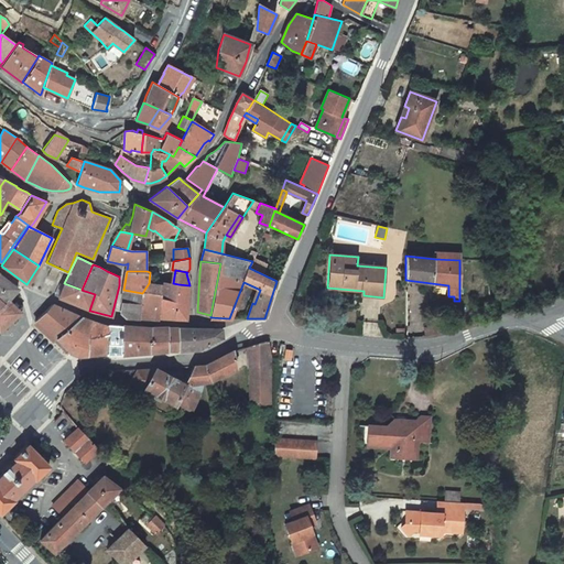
[(0,295),(7,300),(8,301),(18,289),(0,274),(0,295)]
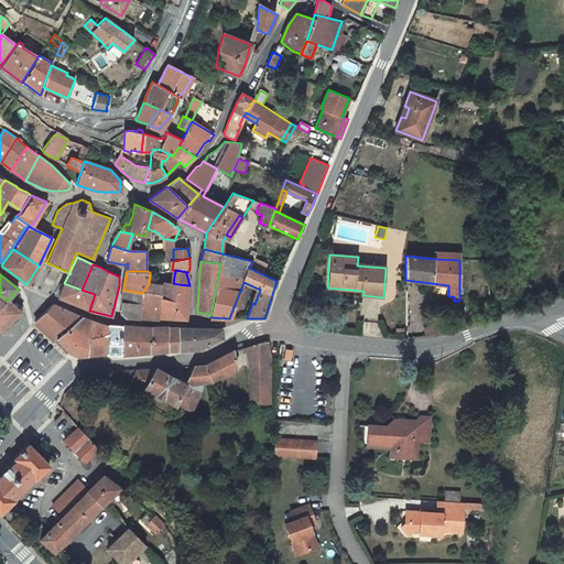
[(173,283),(163,282),(162,297),(176,301),(179,284),(173,283)]
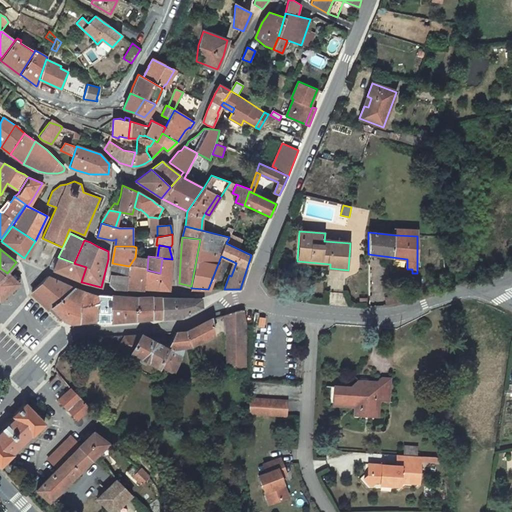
[(74,263),(58,257),(53,270),(81,282),(86,267),(74,263)]
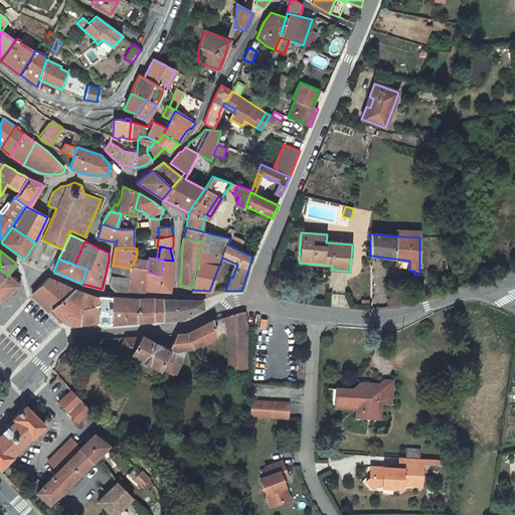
[(136,259),(130,268),(127,290),(135,288),(142,289),(145,290),(147,272),(148,260),(136,259)]
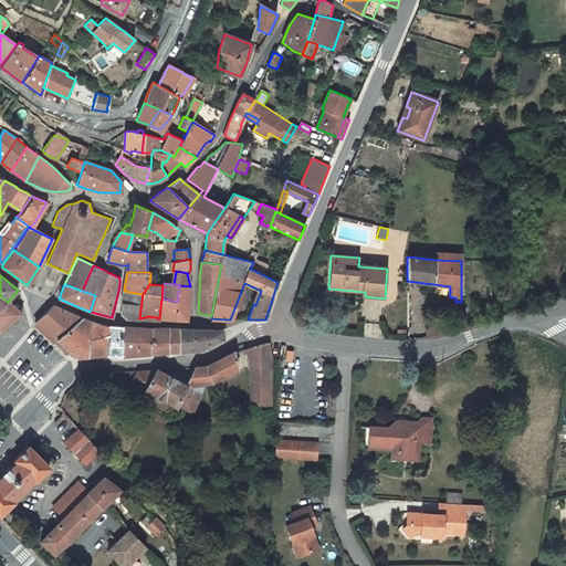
[(179,285),(177,302),(175,320),(187,321),(188,300),(188,296),(190,286),(179,285)]
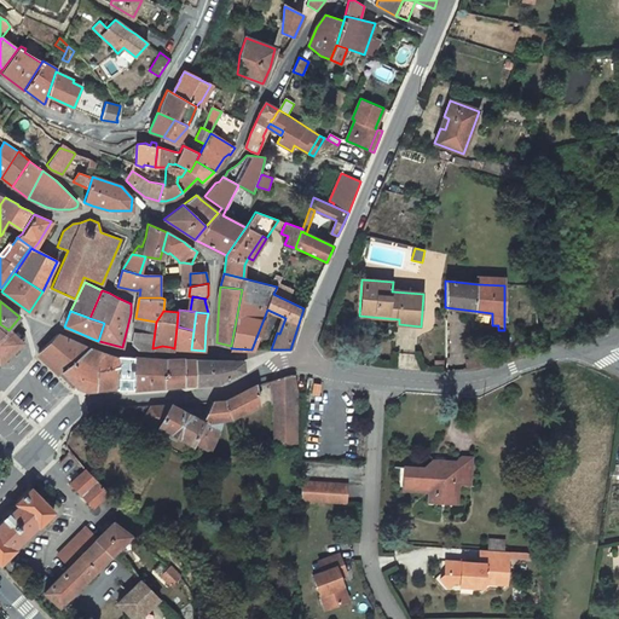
[(156,322),(136,318),(132,342),(138,347),(152,348),(156,322)]
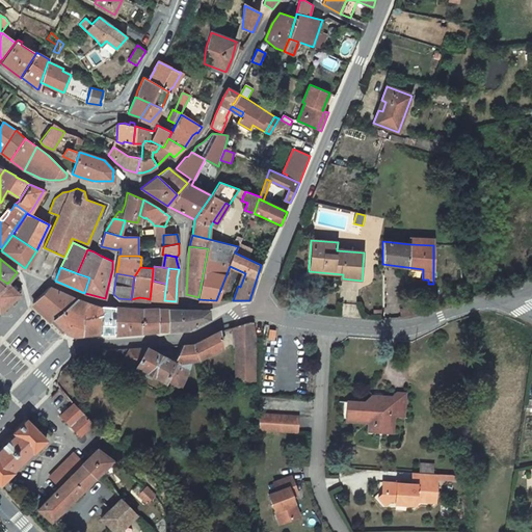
[(152,281),(150,299),(164,300),(166,284),(153,281),(152,281)]
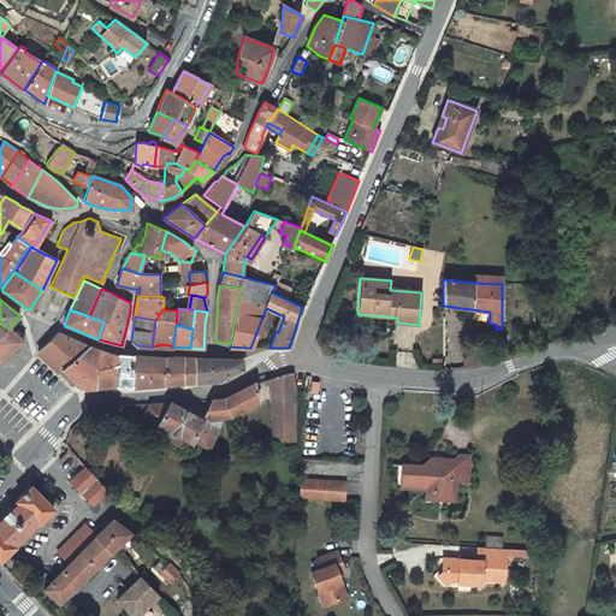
[(7,327),(0,333),(0,361),(5,357),(11,351),(23,342),(9,329),(7,327)]
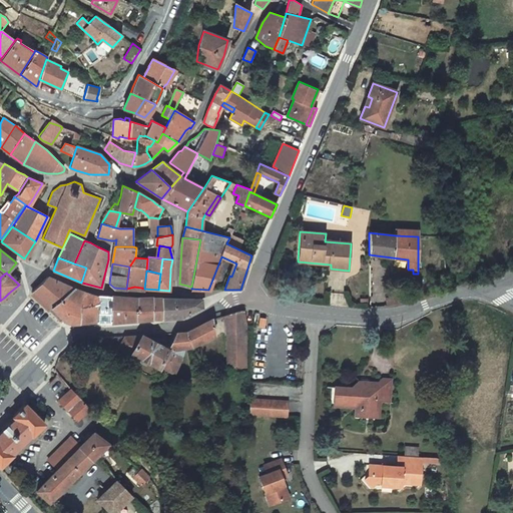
[(96,322),(97,296),(81,291),(75,289),(71,287),(66,285),(47,277),(32,292),(37,297),(35,299),(44,308),(47,304),(51,308),(63,321),(71,324),(96,322)]
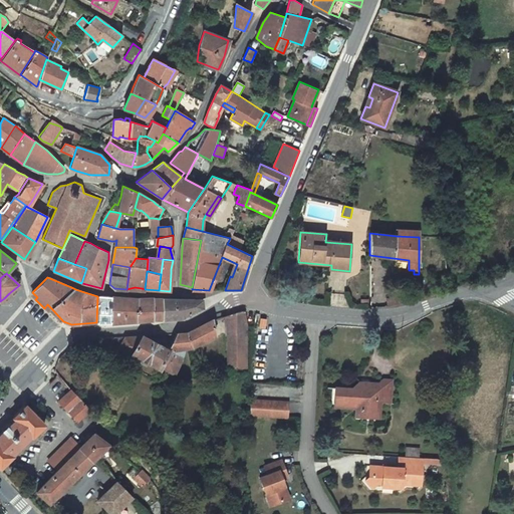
[(110,322),(111,297),(97,296),(96,322),(110,322)]
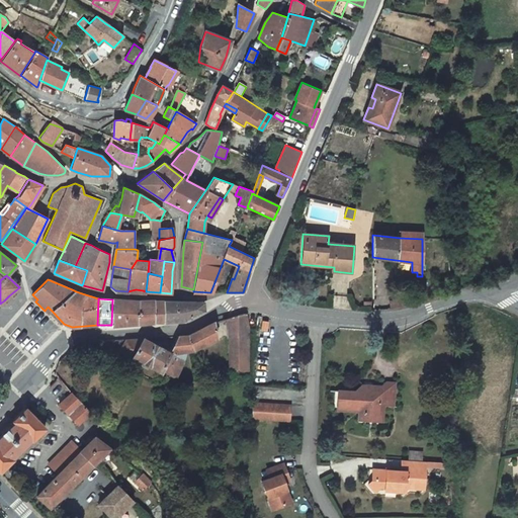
[(139,323),(139,301),(112,299),(111,325),(125,323),(126,324),(135,325),(139,324),(139,323)]
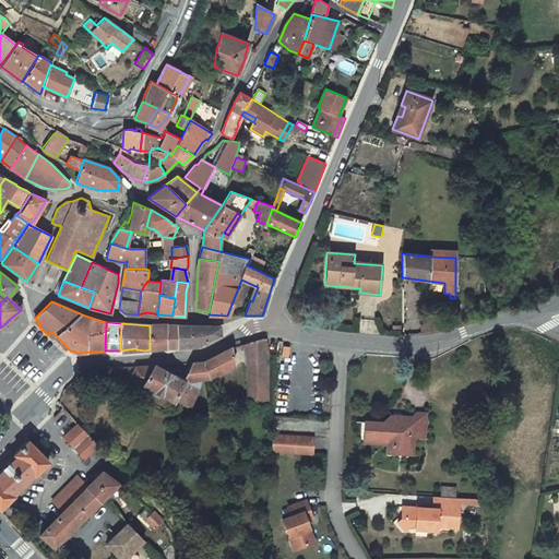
[(177,347),(177,325),(150,325),(150,348),(166,347),(177,347)]
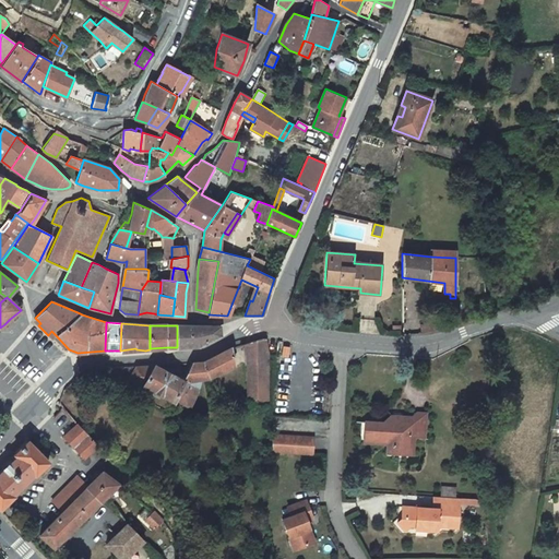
[(219,326),(177,325),(177,347),(178,347),(199,346),(219,335),(219,326)]
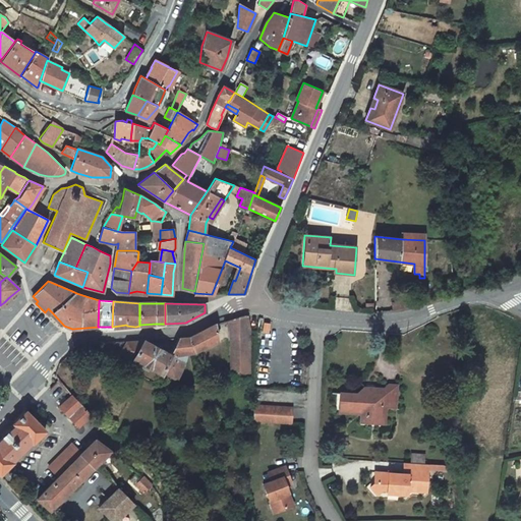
[(230,320),(230,344),(249,343),(249,330),(247,315),(244,315),(230,320)]
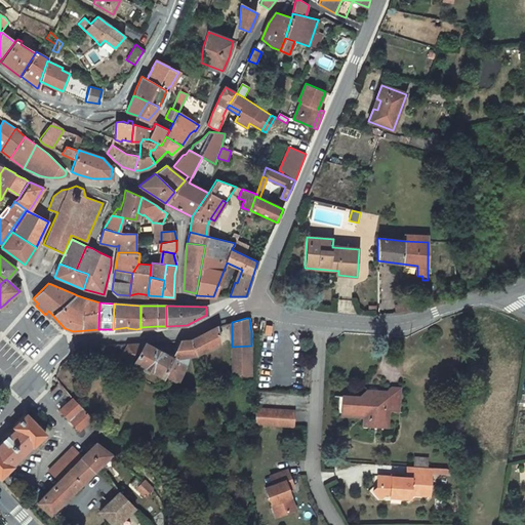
[(190,339),(195,355),(197,355),(209,349),(219,344),(217,326),(201,334),(191,339),(190,339)]
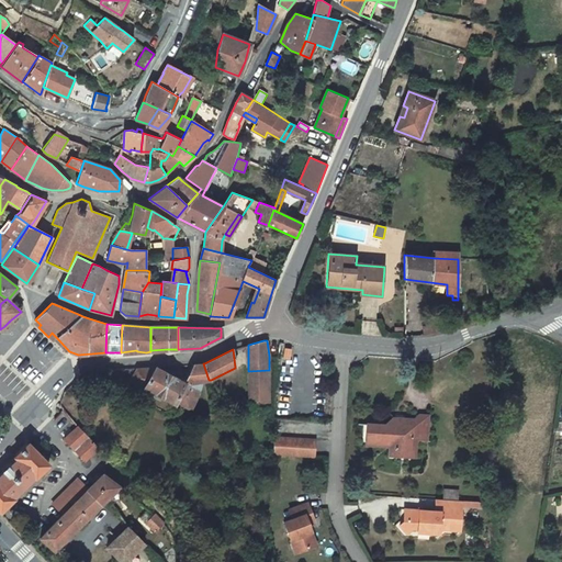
[(209,380),(203,363),(192,364),(183,382),(200,381),(209,380)]
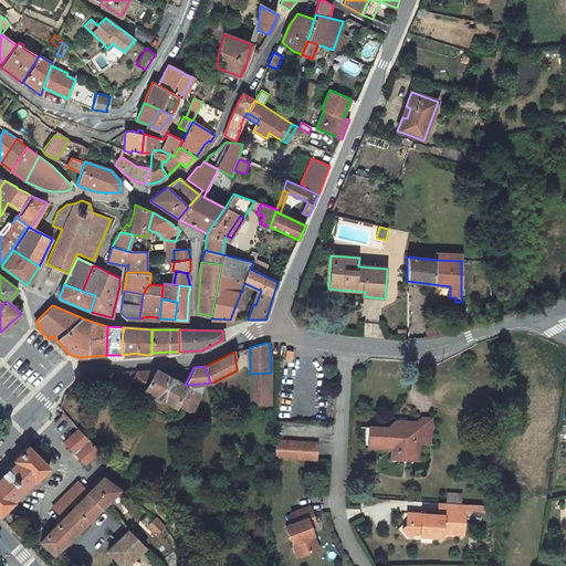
[(160,398),(171,378),(157,369),(156,370),(137,371),(130,384),(148,391),(160,398)]
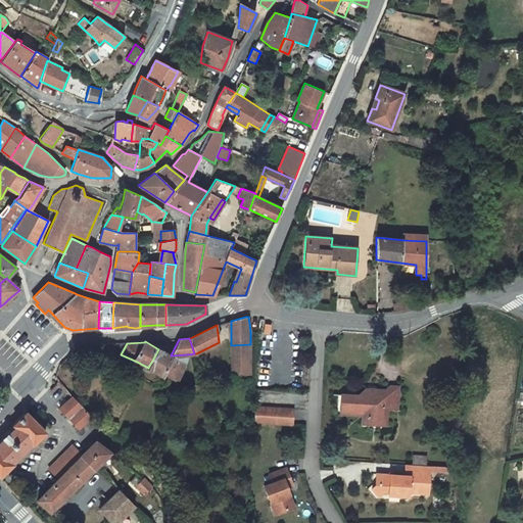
[(231,355),(250,355),(250,344),(231,345),(231,355)]
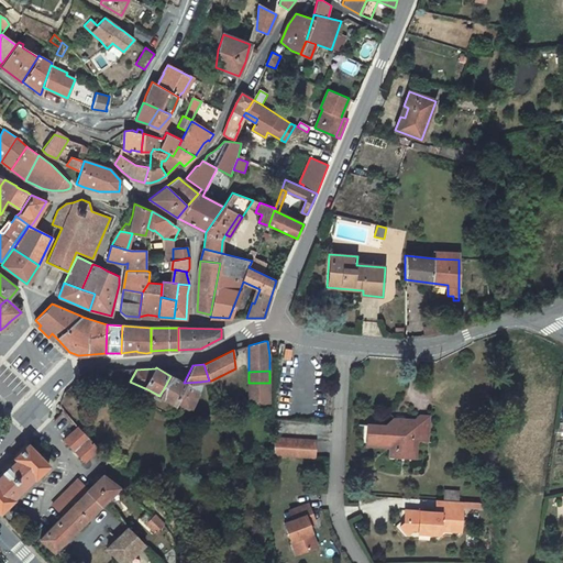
[(200,382),(184,383),(170,376),(159,396),(175,405),(176,401),(188,408),(190,408),(197,395),(200,382)]
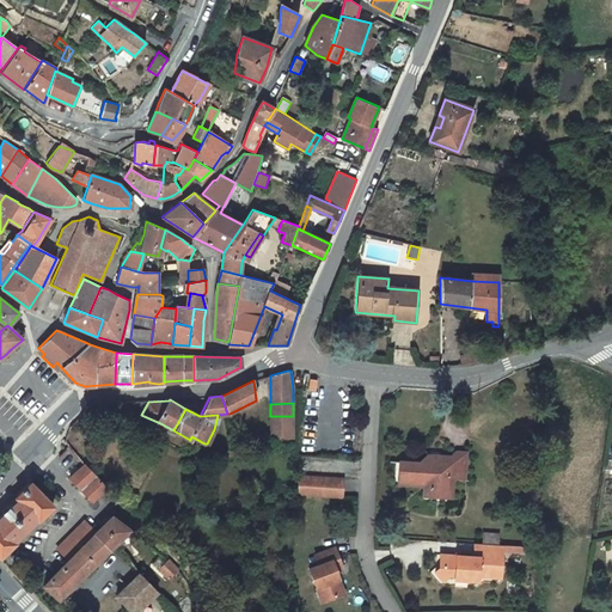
[(271,436),(293,438),(293,416),(270,416),(271,436)]
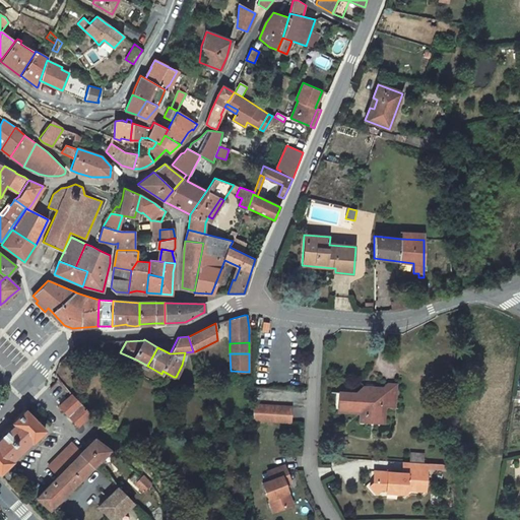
[(368,389),(365,386),(356,393),(341,393),(341,407),(366,408),(365,419),(379,420),(380,405),(385,405),(395,406),(396,384),(388,384),(381,390),(373,389),(372,392),(368,392),(368,389)]
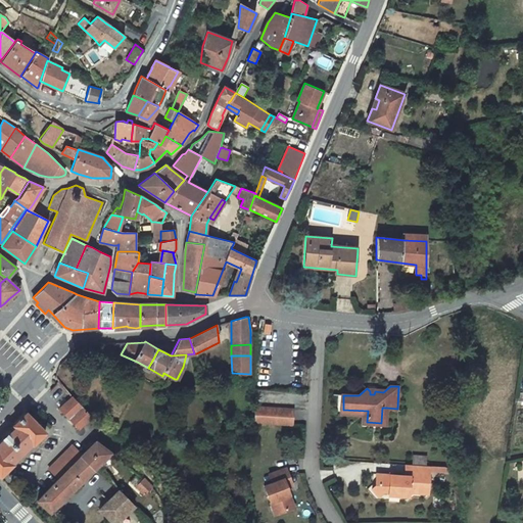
[(67,417),(80,429),(87,422),(92,417),(73,396),(59,409),(67,417)]
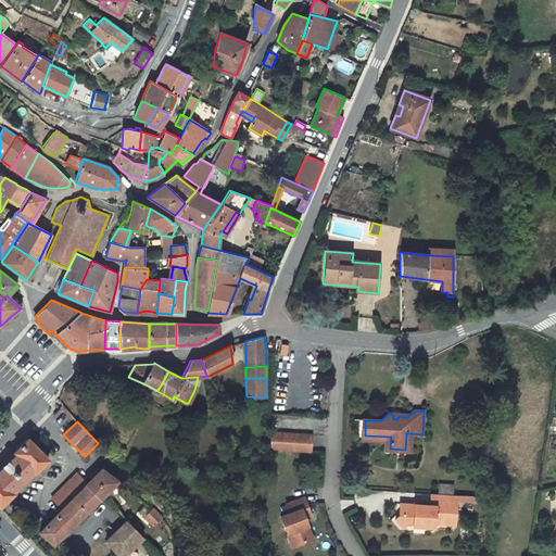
[(311,452),(312,434),(270,432),(272,450),(311,452)]
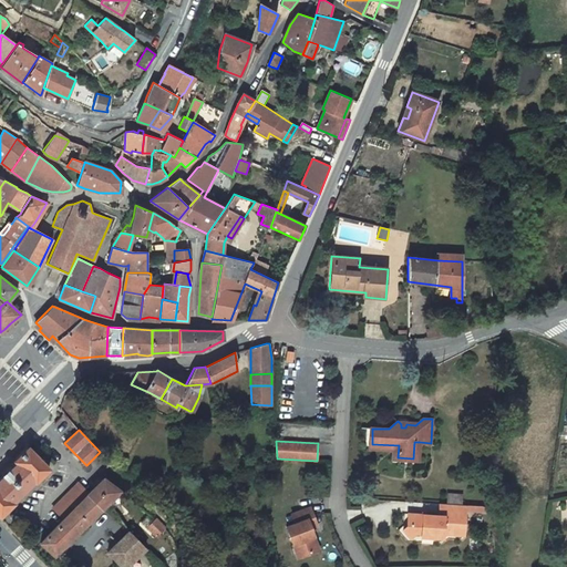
[(399,445),(372,444),(371,453),(392,454),(392,457),(398,457),(399,445)]
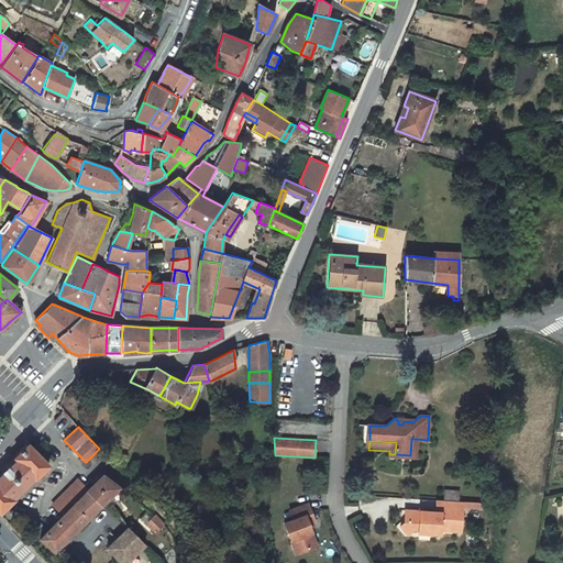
[(35,479),(50,465),(29,443),(13,457),(15,460),(0,475),(0,512),(14,499),(13,498),(34,478),(35,479)]
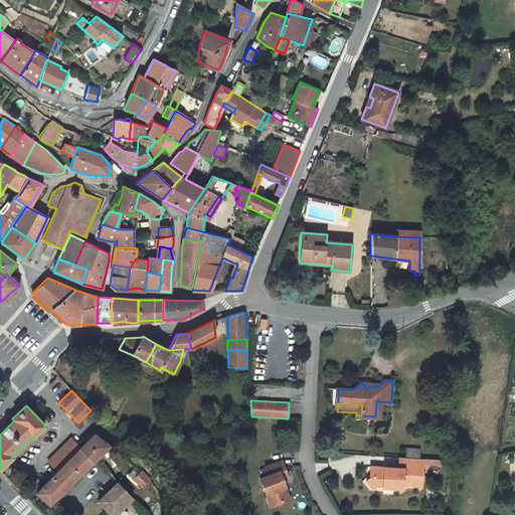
[(109,446),(96,436),(92,433),(86,438),(89,440),(80,448),(57,471),(36,493),(49,504),(99,456),(109,446)]
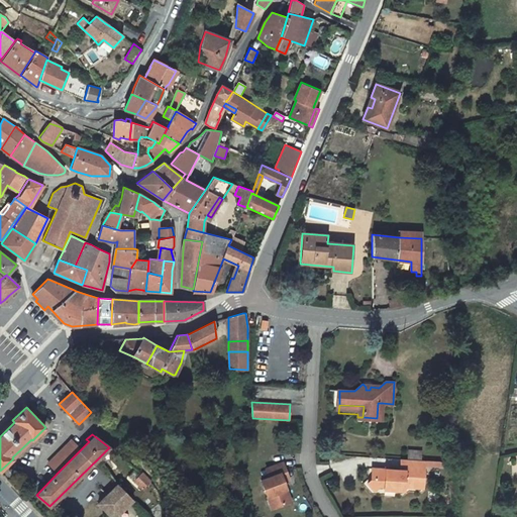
[(58,473),(81,449),(72,439),(48,463),(58,473)]
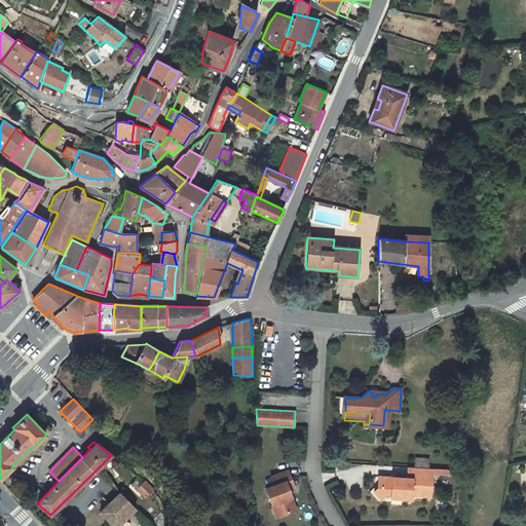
[(415,458),(414,467),(428,468),(428,458),(415,458)]
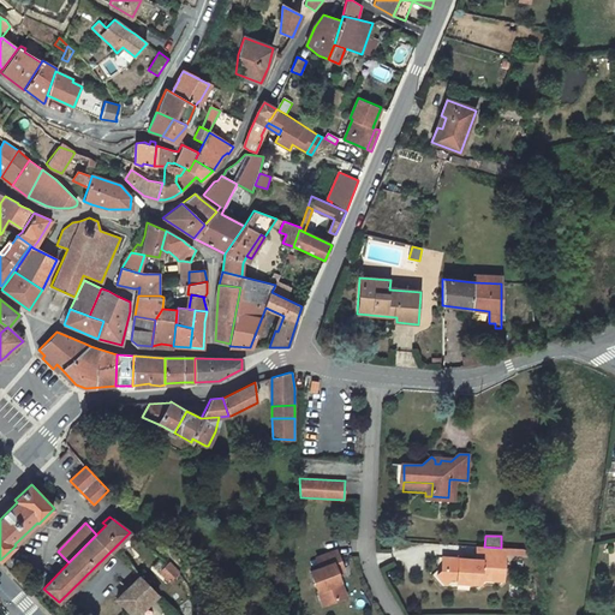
[(476,559),(447,557),(446,566),(442,571),(437,574),(445,583),(451,578),(457,578),(470,579),(470,583),(481,583),(481,578),(499,579),(500,568),(503,568),(505,553),(506,548),(501,548),(484,547),(477,545),(476,559)]
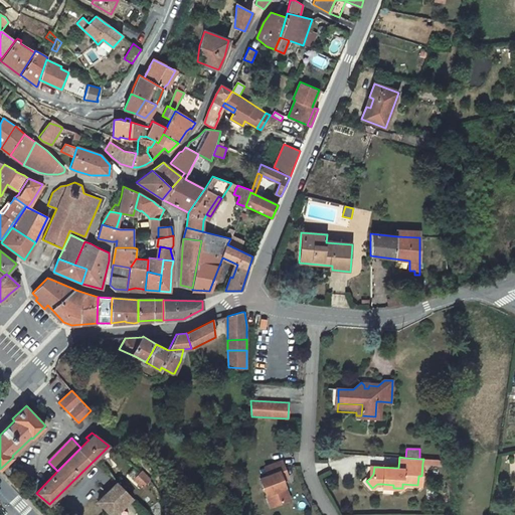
[(289,478),(282,461),(265,467),(269,475),(261,478),(271,514),(272,514),(285,501),(280,489),(283,488),(281,481),(283,480),(289,478)]
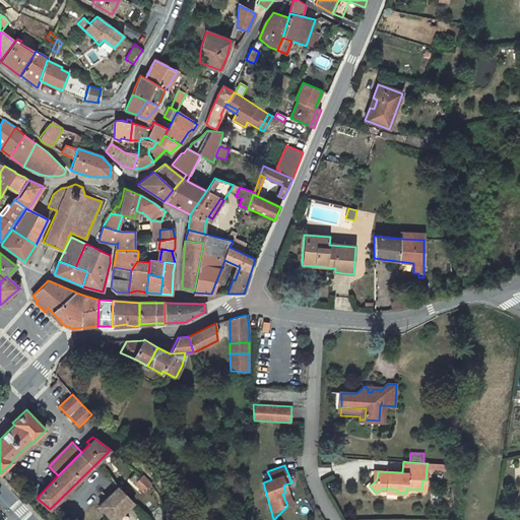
[(147,479),(142,475),(135,483),(144,492),(151,484),(147,479)]
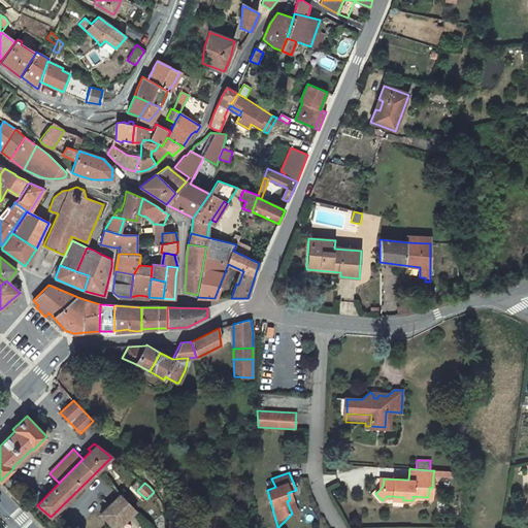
[(297,512),(290,492),(288,493),(290,500),(287,501),(292,514),(297,512)]
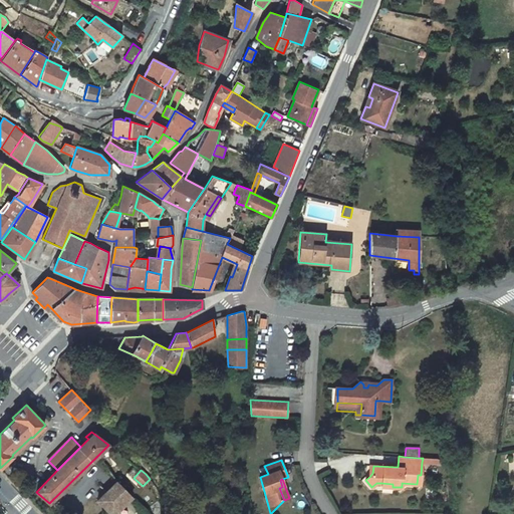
[(113,513),(133,496),(117,481),(97,500),(110,513),(113,513)]
